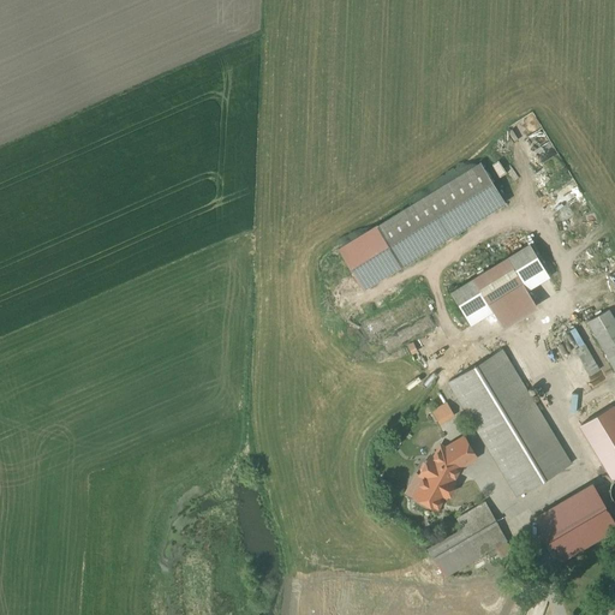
[(479,162),(338,249),(363,291),(375,282),(505,203),(479,162)]
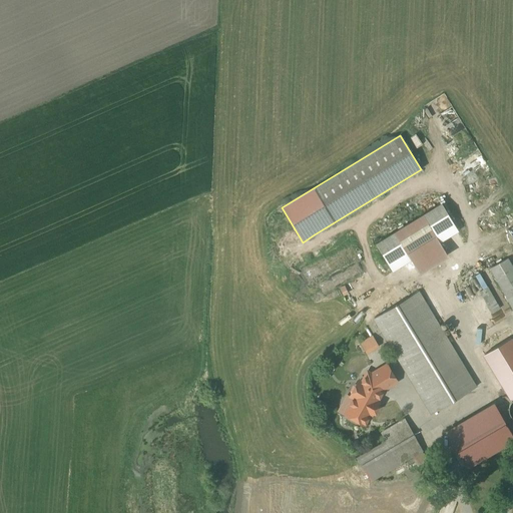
[(442,203),(376,244),(393,272),(411,260),(440,242),(459,230),(442,203)]
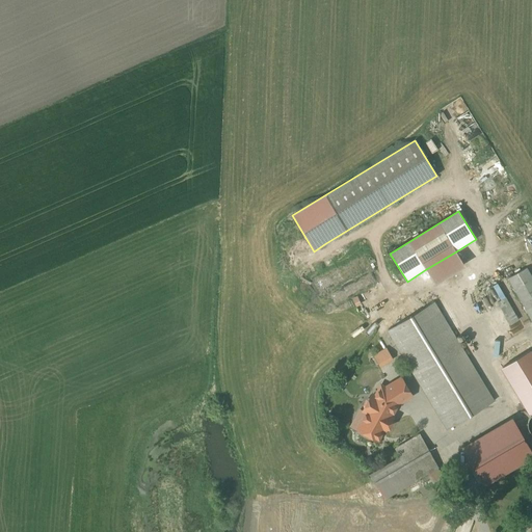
[(456,251),(426,269),(434,282),(463,264),(456,251)]
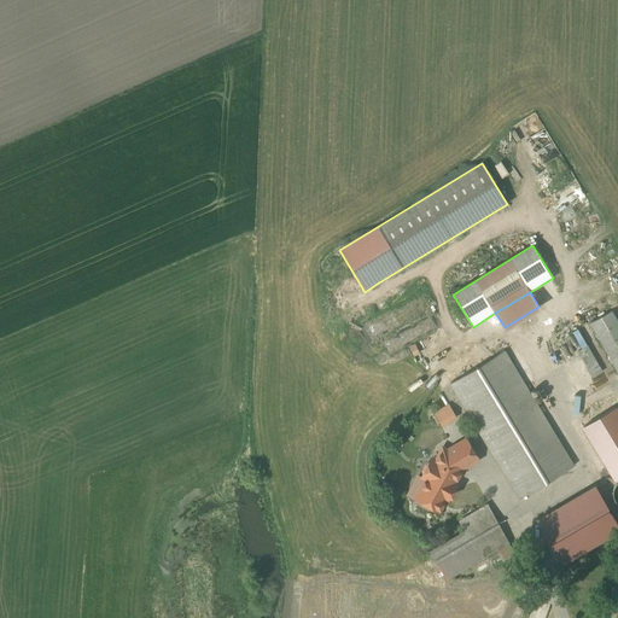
[(617,321),(612,310),(590,322),(617,369),(617,321)]
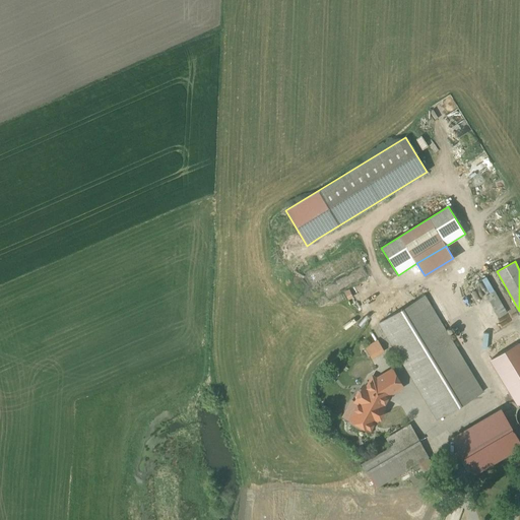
[(507,313),(495,290),(486,296),(499,317),(507,313)]
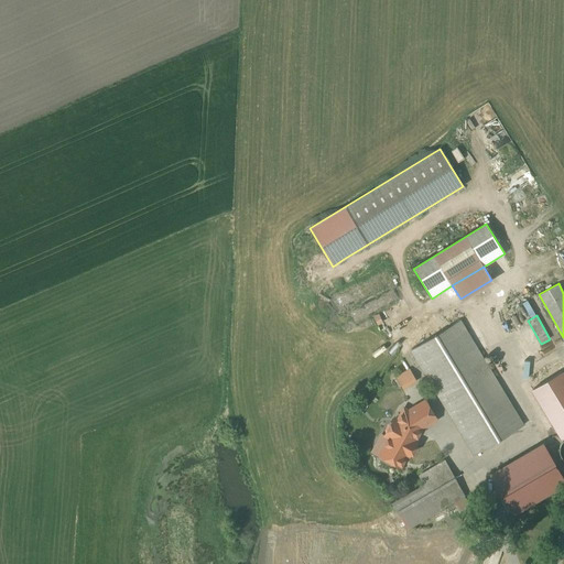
[(523,425),(459,321),(411,349),(475,455),(523,425)]
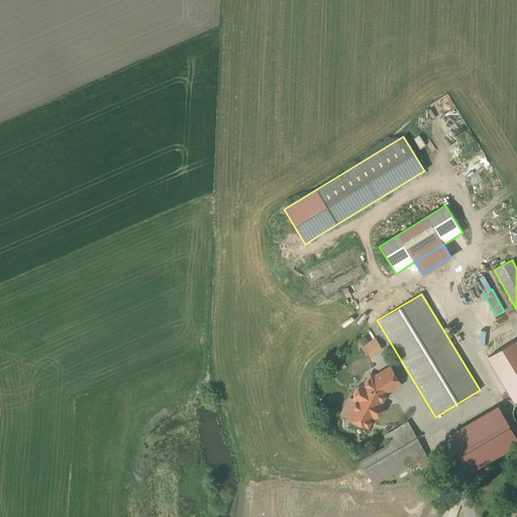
[(516,335),(515,331),(493,344),(516,385),(516,335)]
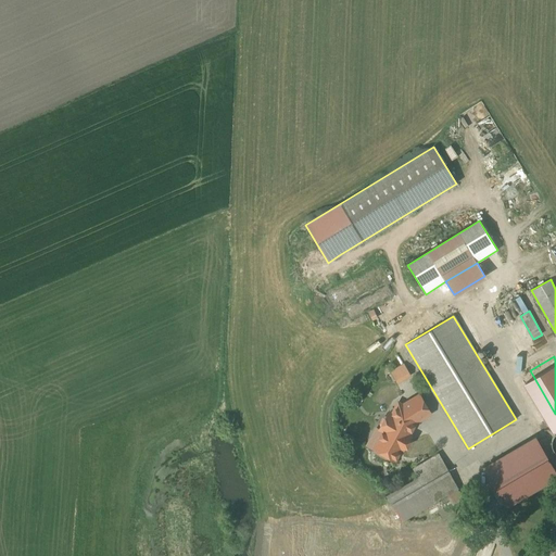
[(419,395),(400,406),(394,416),(389,413),(387,416),(383,417),(380,422),(381,426),(387,429),(376,449),(395,459),(401,450),(402,450),(411,434),(409,433),(416,421),(430,414),(419,395)]
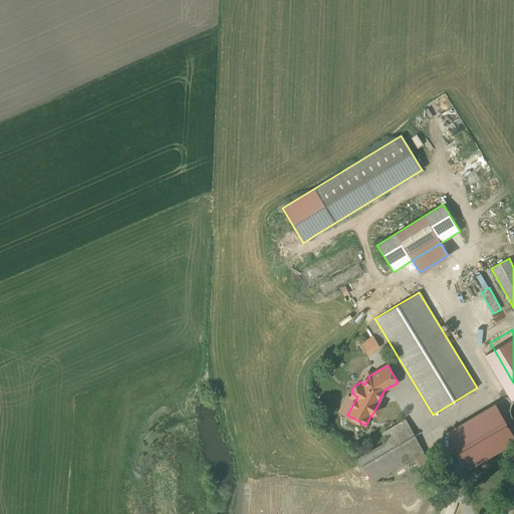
[(513,425),(507,414),(454,446),(467,467),(513,438),(513,425)]
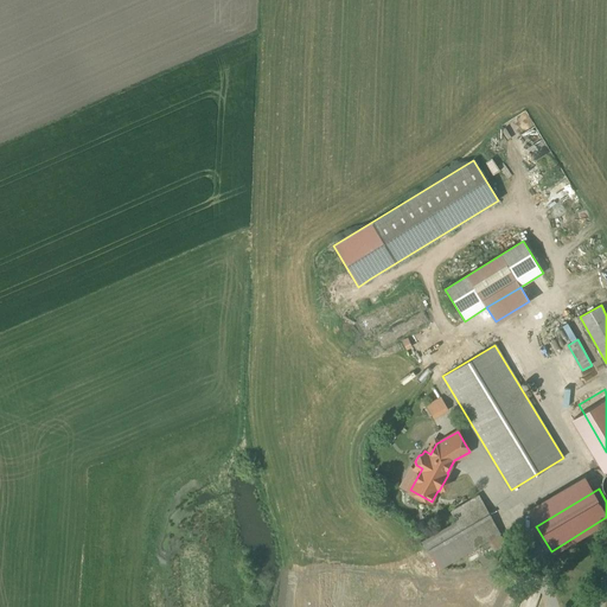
[(486,509),(471,518),(464,505),(451,512),(458,524),(471,549),(499,532),(486,509)]
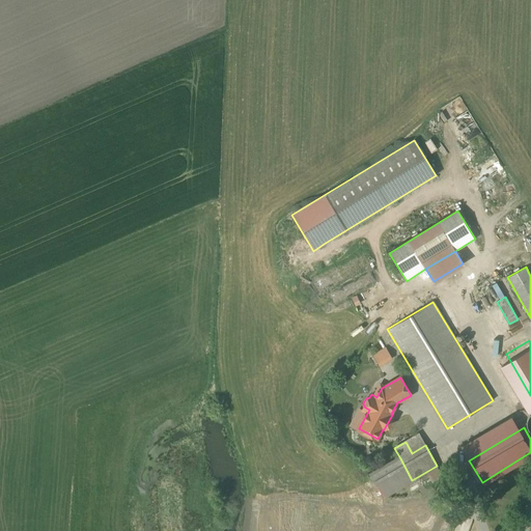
[(400,458),(370,475),(383,497),(412,480),(400,458)]
